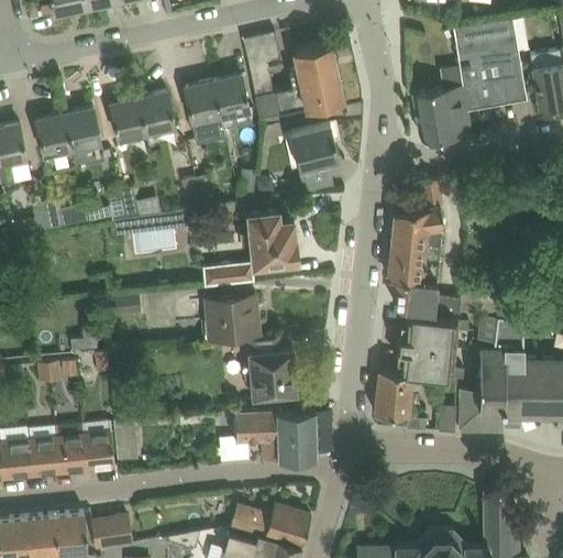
[(50,0),(51,6),(53,17),(86,9),(83,0),(50,0)]
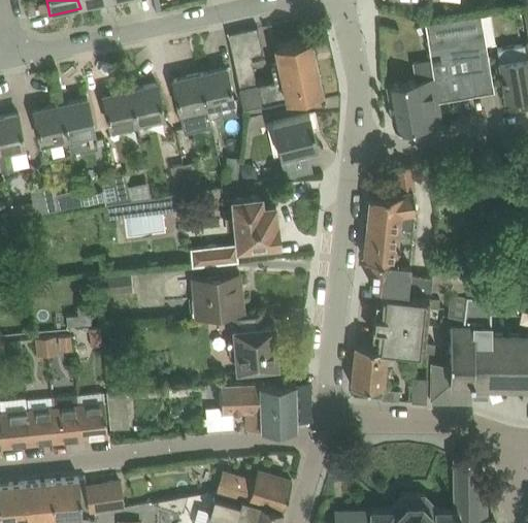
[(77,0),(80,8),(111,2),(110,0),(77,0)]
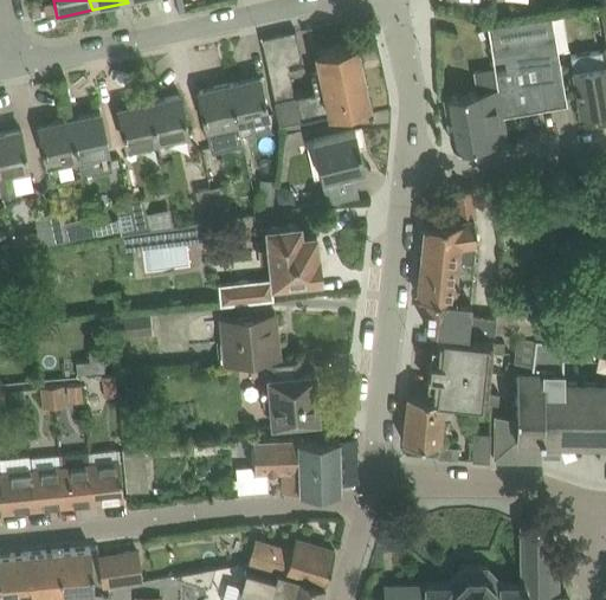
[(46,19),(57,18),(55,6),(44,8),(46,19)]
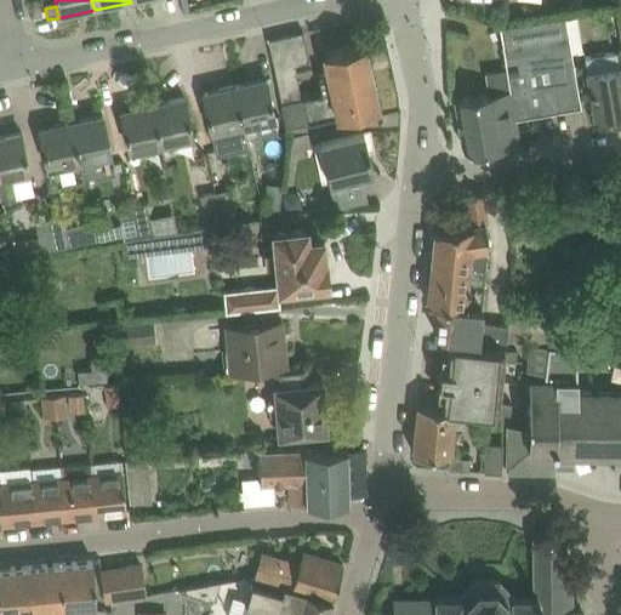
[(489,98),(479,101),(455,104),(462,151),(471,155),(519,147),(514,117),(580,106),(565,20),(500,30),(506,72),(484,77),(489,98)]
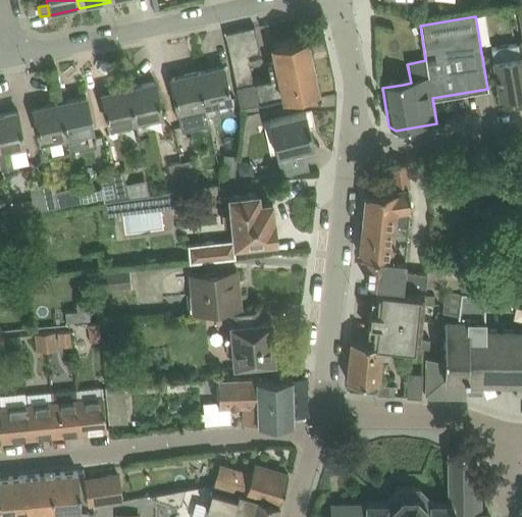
[(255,30),(224,37),(237,88),(253,85),(247,58),(260,55),(259,49),(255,30)]
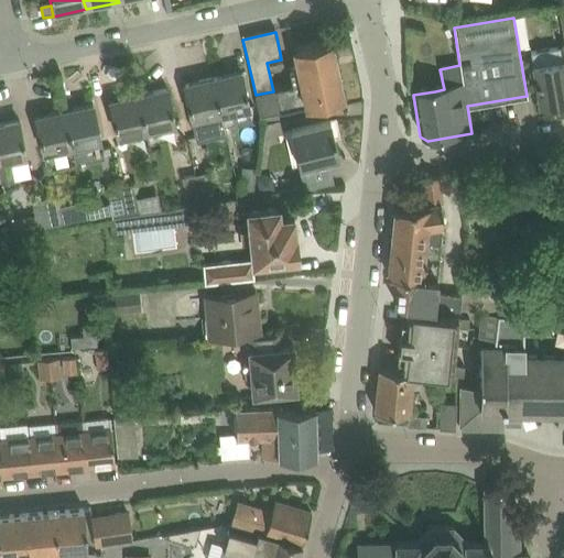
[(289,70),(291,81),(292,87),(273,91),(256,95),(261,118),(344,99),(332,42),(293,51),(297,68),(289,70)]
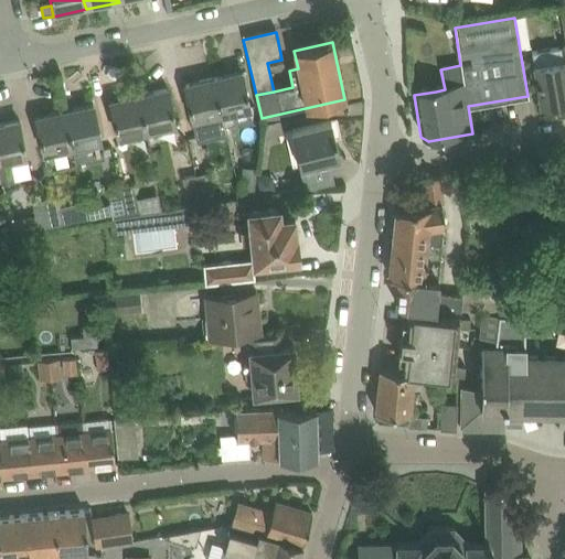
[(534,68),(537,87),(541,109),(564,105),(564,49),(532,55),(534,68)]
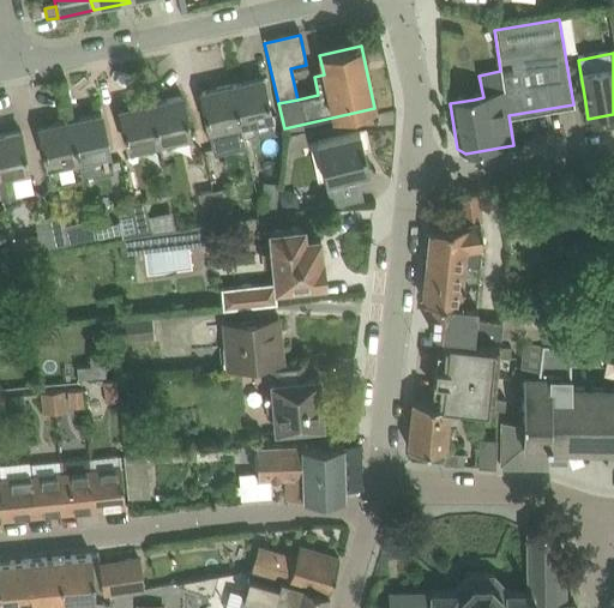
[(272,121),(269,106),(263,83),(232,89),(241,133),(242,133),(244,140),(256,138),(253,131),(272,126),(271,121),(272,121)]
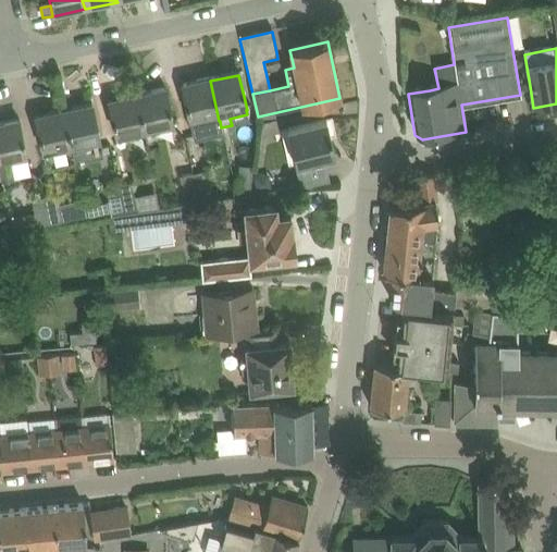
[(219,121),(210,81),(182,87),(194,139),(222,134),(219,121)]
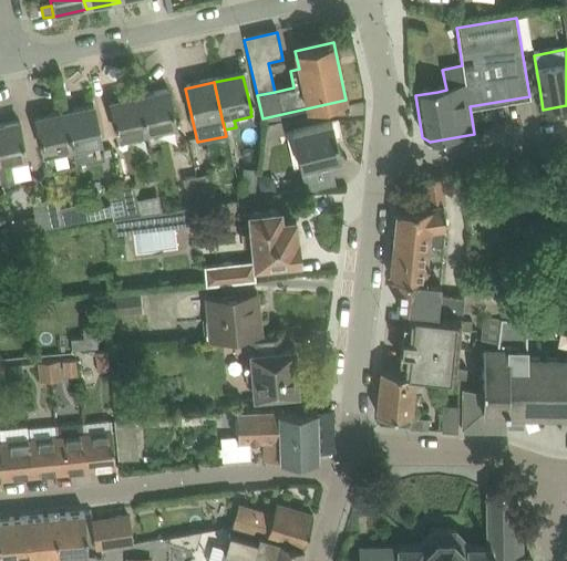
[(176,128),(173,114),(168,92),(140,99),(148,138),(175,133),(174,128),(176,128)]
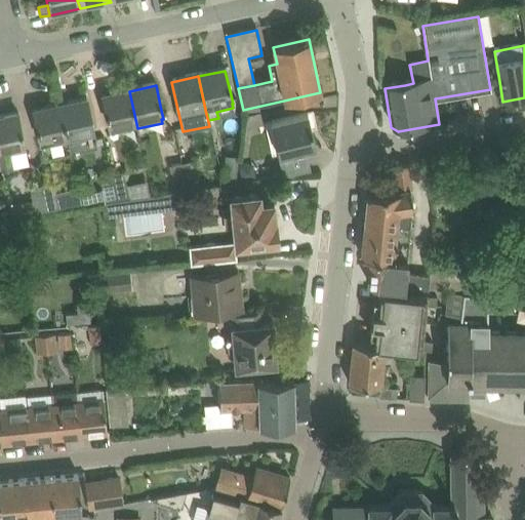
[(102,97),(107,117),(110,131),(111,130),(112,133),(137,128),(129,91),(102,97)]
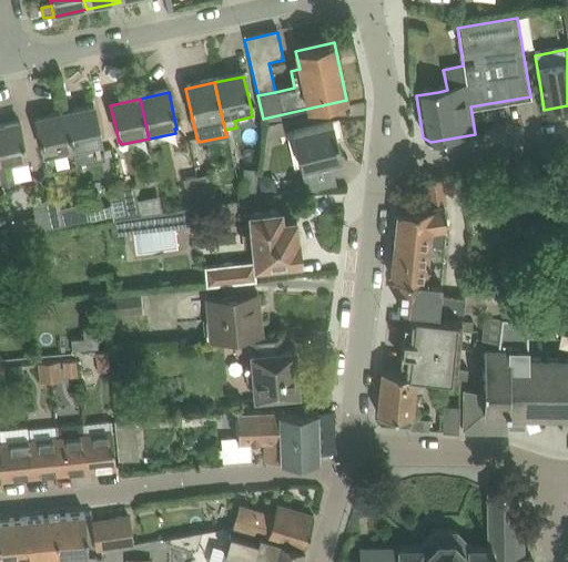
[(93,109),(66,115),(73,149),(101,144),(99,131),(93,109)]
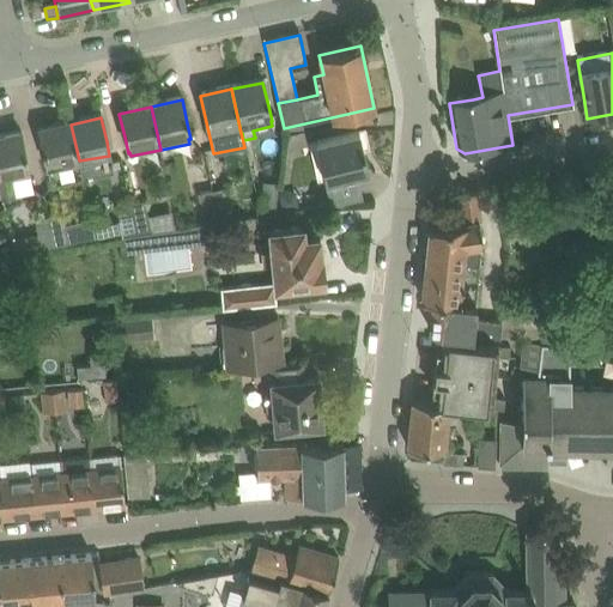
[(38,131),(43,155),(46,169),(79,161),(71,125),(38,131)]
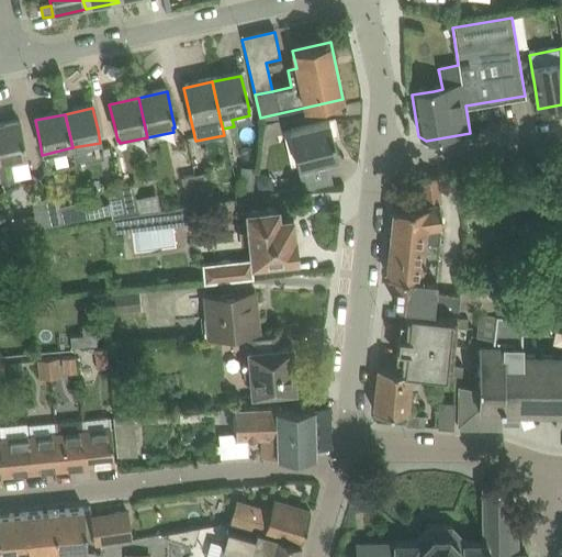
[(19,124),(0,127),(0,178),(0,181),(13,178),(10,162),(26,158),(19,124)]
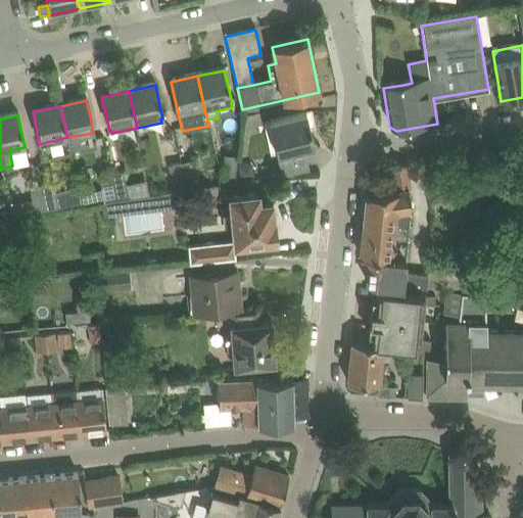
[(314,149),(306,115),(270,124),(282,179),(291,176),(289,176),(285,156),(314,149)]
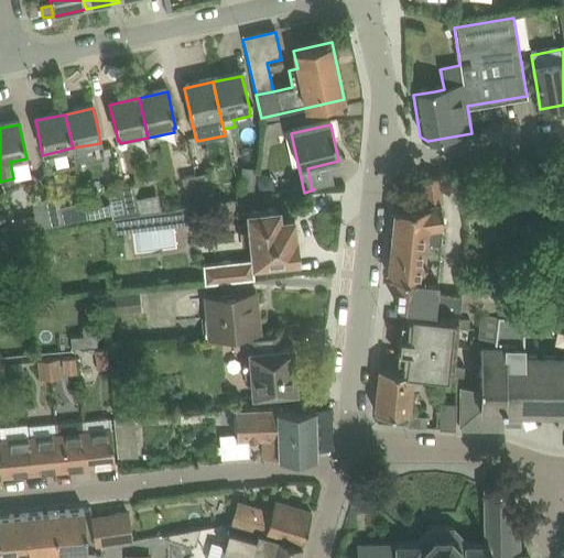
[(242,170),(240,198),(253,199),(256,171),(242,170)]
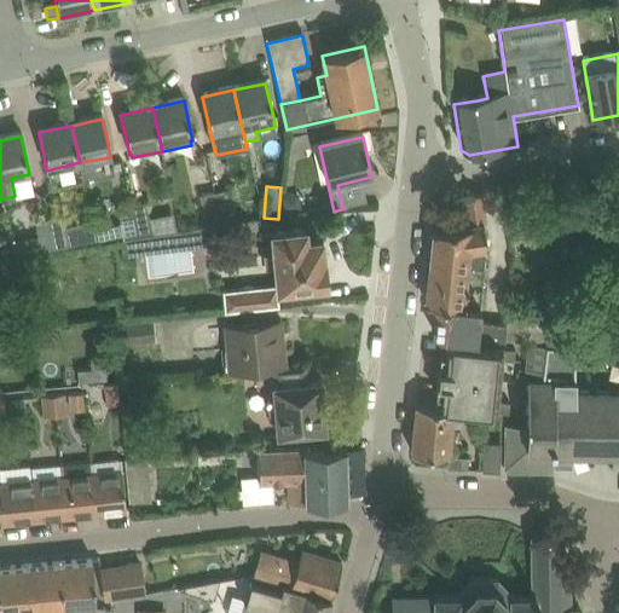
[(235,224),(227,192),(214,195),(221,226),(235,224)]
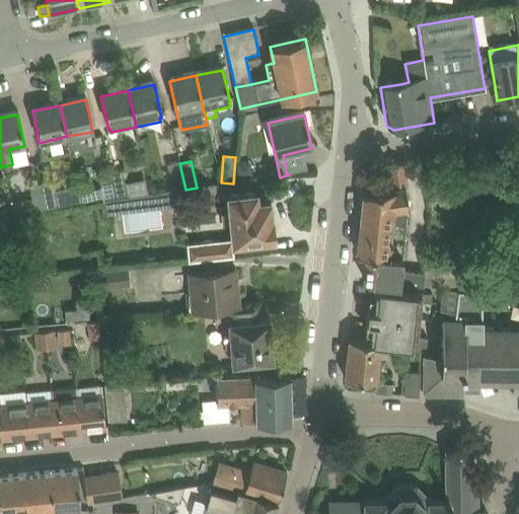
[(175,193),(186,190),(179,163),(168,166),(173,192),(173,193),(175,193)]
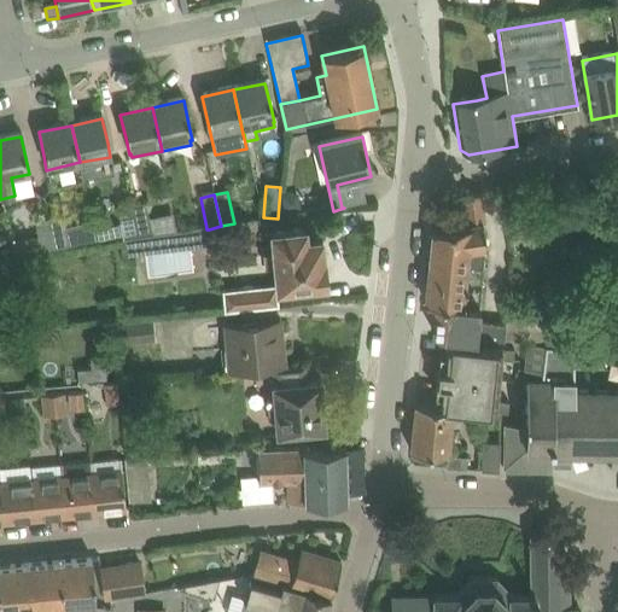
[(280,199),(284,215),(310,210),(307,194),(280,199)]
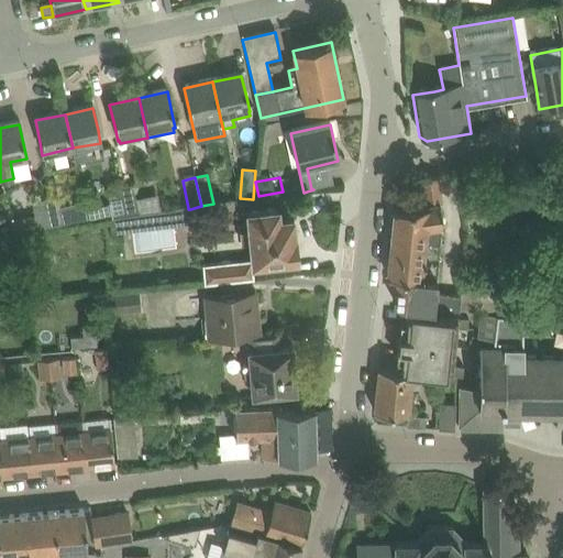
[(429,231),(442,229),(443,229),(440,207),(442,206),(438,178),(422,181),(427,207),(394,212),(389,259),(426,263),(429,231)]
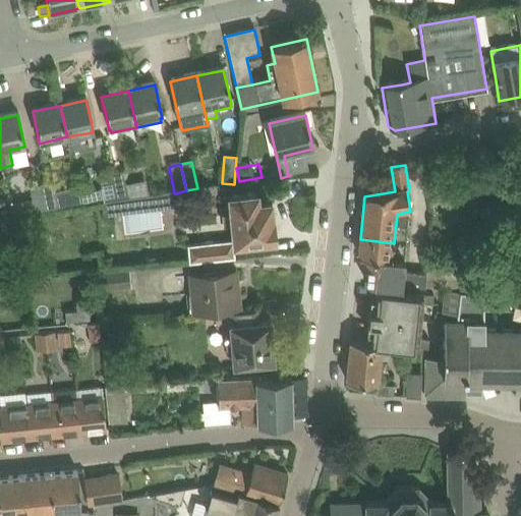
[(110,175),(117,204),(128,202),(128,199),(122,173),(110,175)]
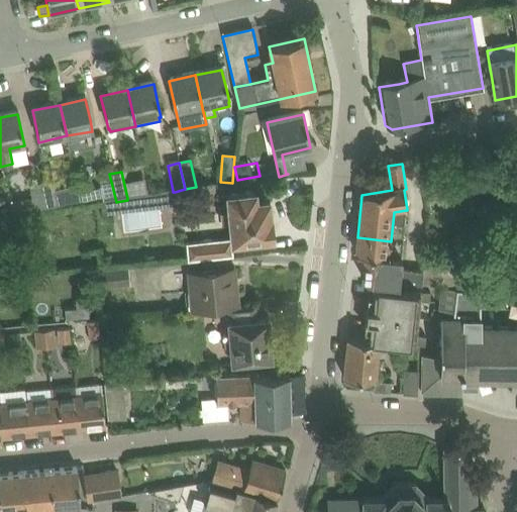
[(104,204),(116,202),(109,174),(98,177),(101,189),(104,203),(104,204)]
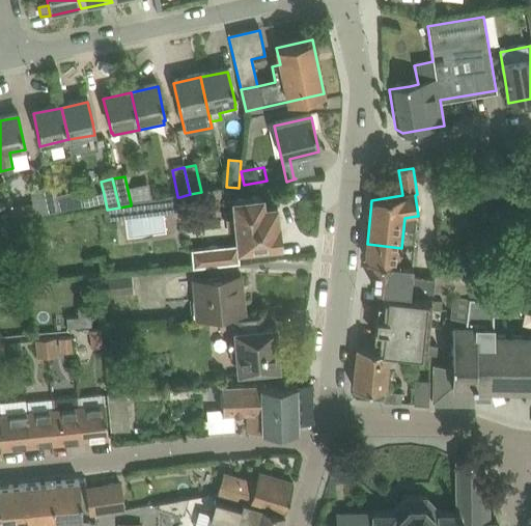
[(43,190),(49,216),(60,213),(57,201),(54,188),(43,190)]
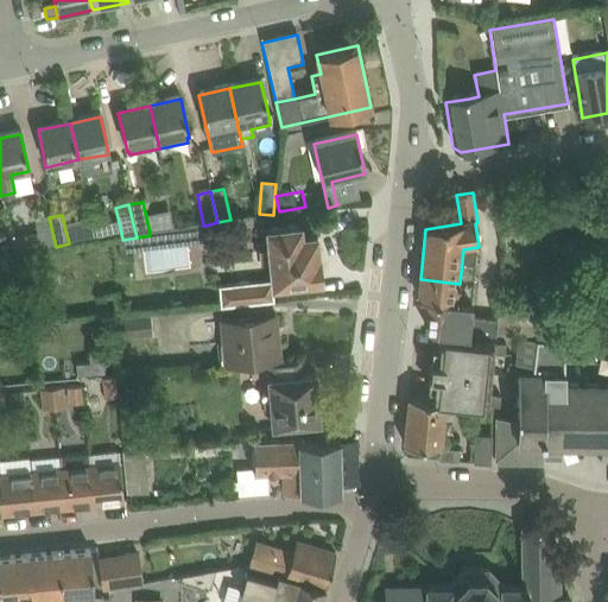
[(42,251),(56,247),(49,217),(35,221),(42,251)]
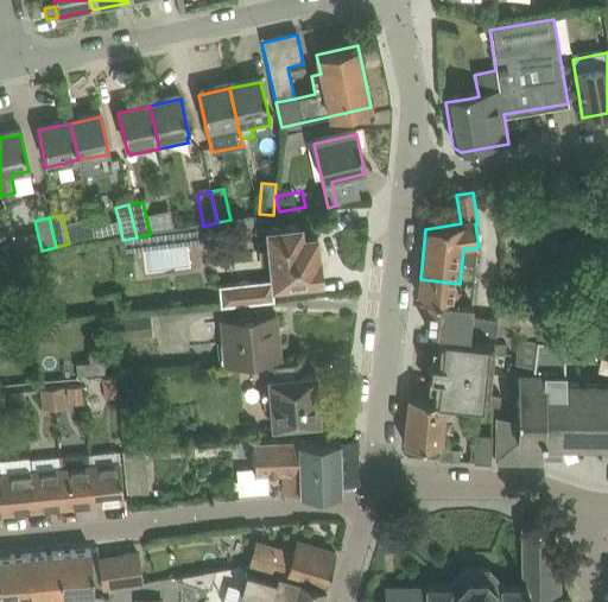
[(208,245),(207,235),(206,226),(188,229),(191,247),(208,245)]
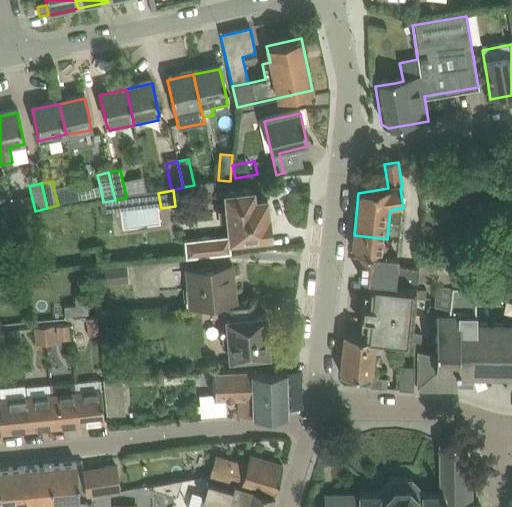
[(230,256),(229,242),(250,239),(270,238),(266,199),(254,200),(253,191),(223,194),(225,212),(218,213),(219,223),(226,223),(228,238),(184,242),(186,260),(230,256)]
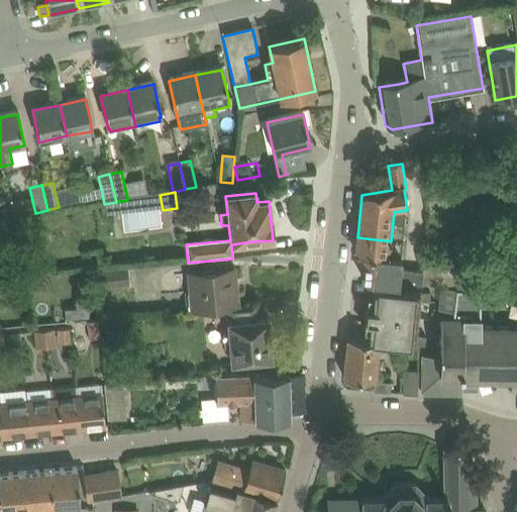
[(357,237),(355,254),(366,256),(363,282),(383,284),(473,291),(475,266),(423,261),(422,273),(402,271),(403,258),(389,257),(391,241),(357,237)]
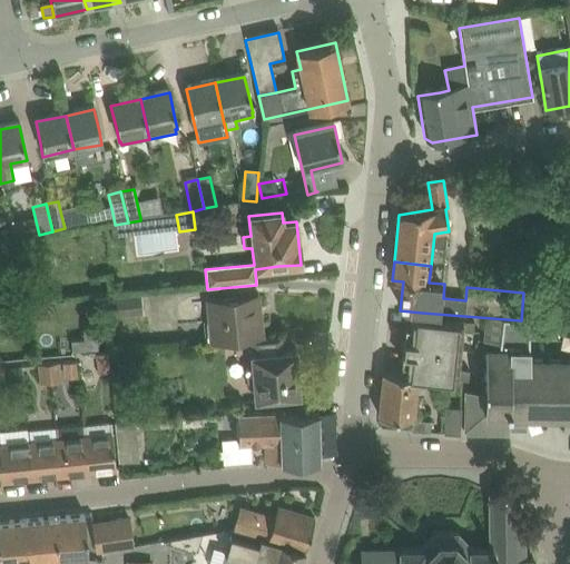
[(141,297),(106,300),(108,320),(144,317),(141,297)]
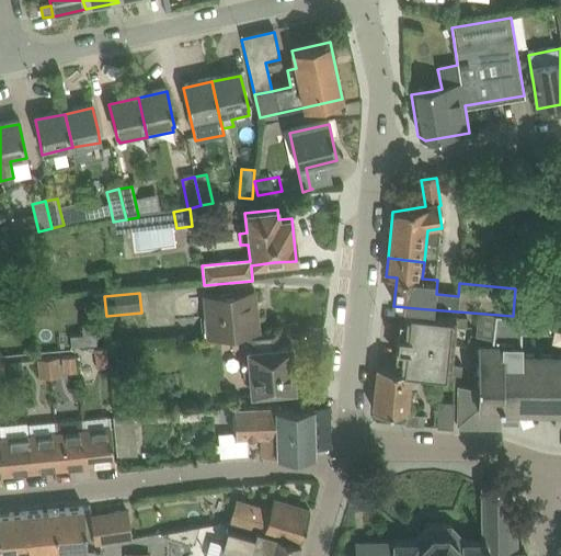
[(214,317),(204,318),(205,338),(231,336),(253,333),(251,317),(256,316),(256,315),(255,315),(254,305),(253,295),(254,295),(254,294),(232,295),(213,297),(214,317)]
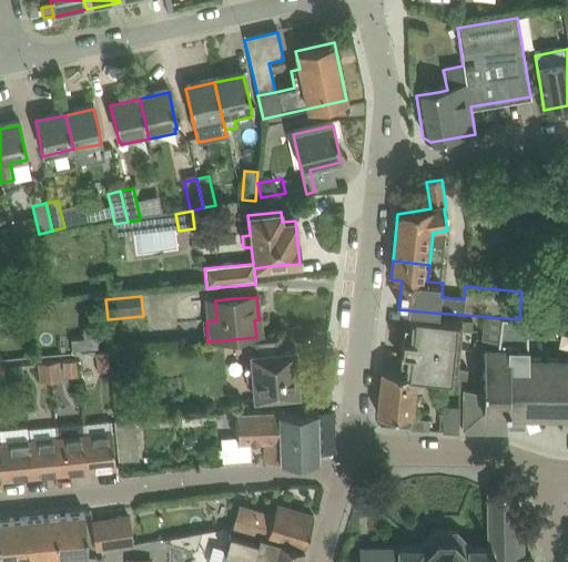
[(34,307),(36,322),(50,319),(48,305),(34,307)]
